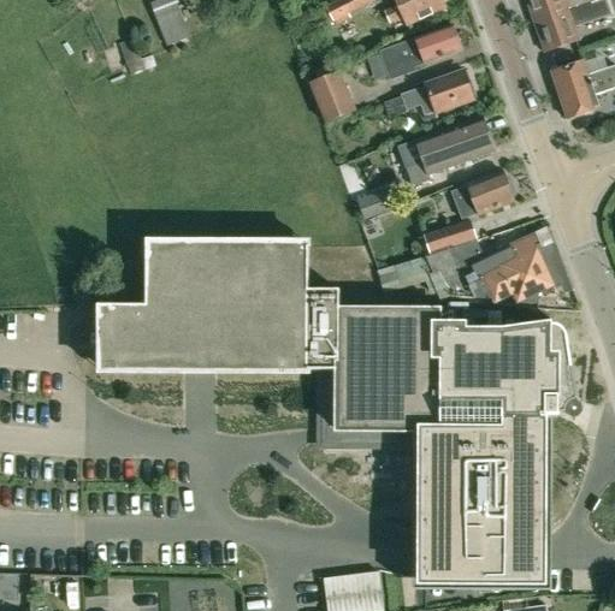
[(152,0),(167,41),(191,33),(178,0),(152,0)]
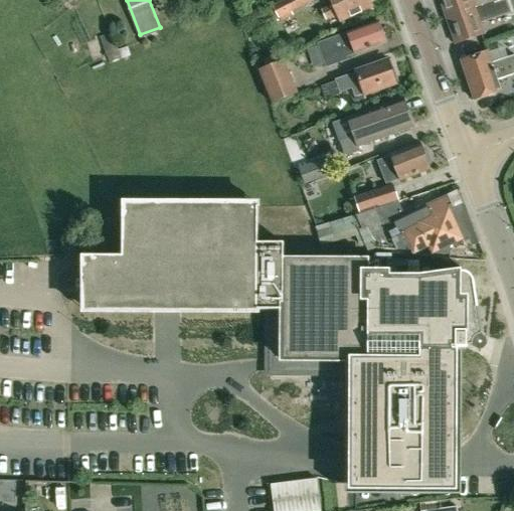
[(278,0),(274,2),(282,18),(295,12),(293,8),(308,0),(278,0)]
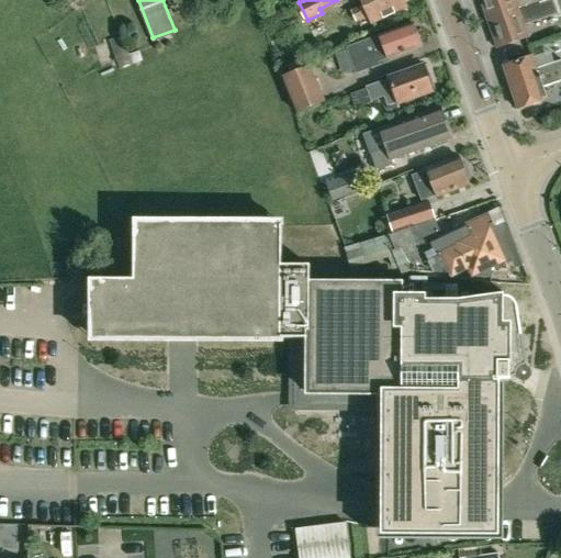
[(369,12),(372,21),(408,4),(406,0),(362,0),(363,1),(351,7),(357,18),(369,12)]
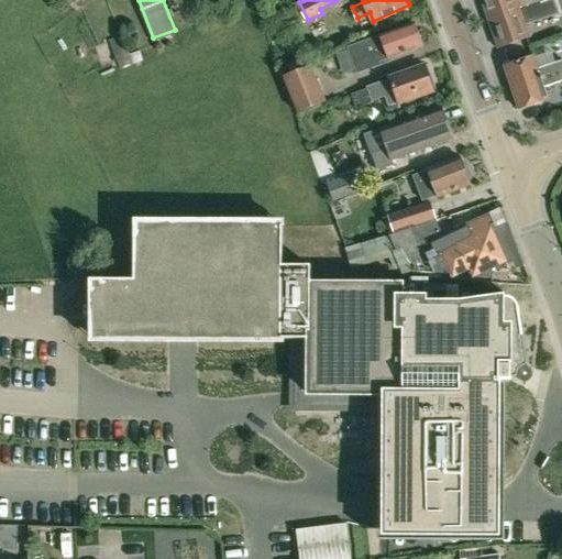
[(483,0),(489,18),(538,0),(483,0)]
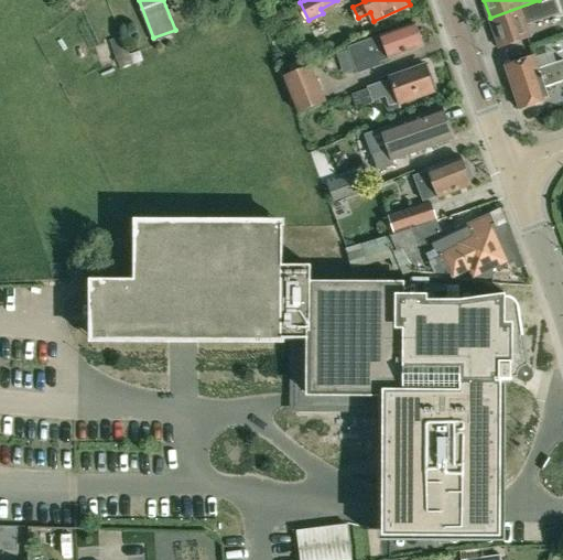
[(539,0),(490,18),(500,44),(531,33),(527,19),(548,11),(556,9),(553,0),(539,0)]
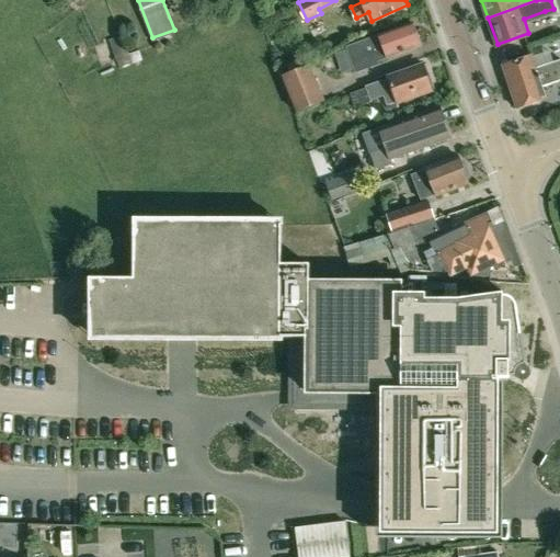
[(413,20),(347,44),(357,69),(375,63),(374,60),(388,55),(389,56),(422,44),(413,20)]
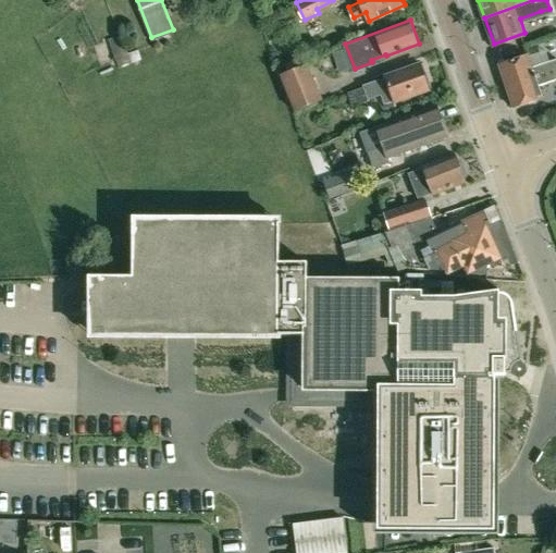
[(507,84),(555,66),(555,56),(533,64),(529,52),(499,62),(507,84)]
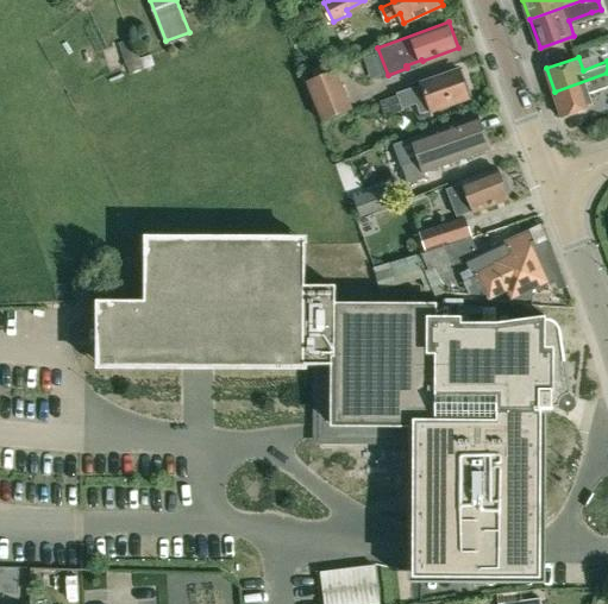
[(308,77),(323,118),(353,106),(339,67),(308,77)]
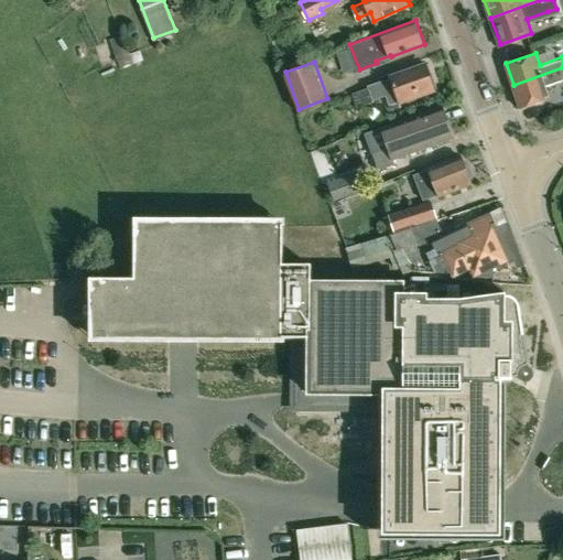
[(432,71),(429,72),(426,63),(389,76),(389,77),(368,84),(374,98),(387,94),(390,103),(397,100),(398,100),(434,87),(433,83),(436,82),(432,71)]
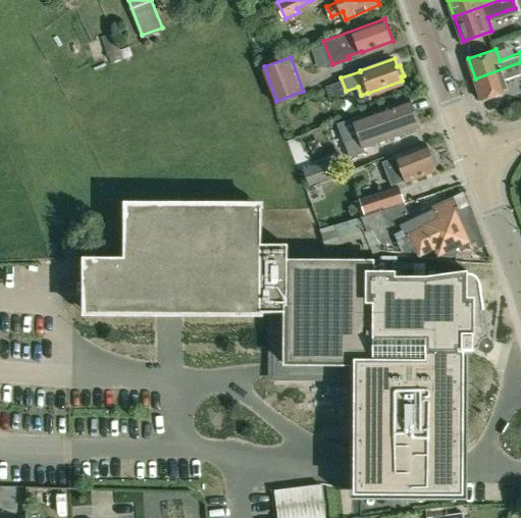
[(520,62),(475,79),(481,98),(509,89),(506,79),(520,72),(520,62)]
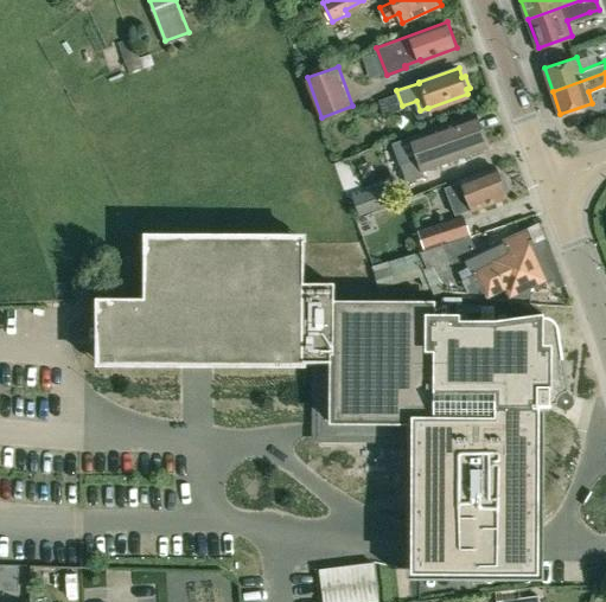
[(396,90),(377,97),(383,113),(402,106),(396,90)]
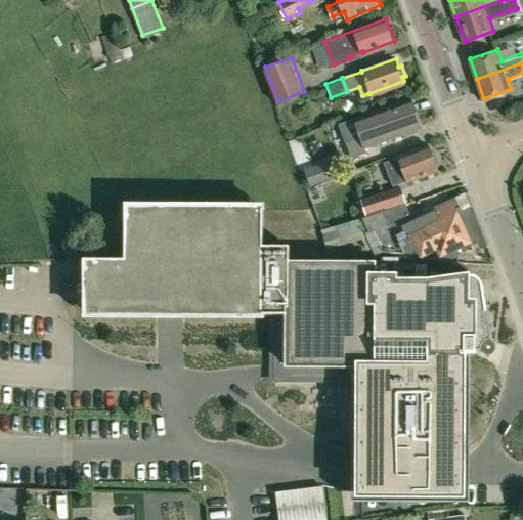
[(354,118),(340,123),(347,141),(352,156),(367,150),(366,146),(422,126),(411,96),(354,118)]
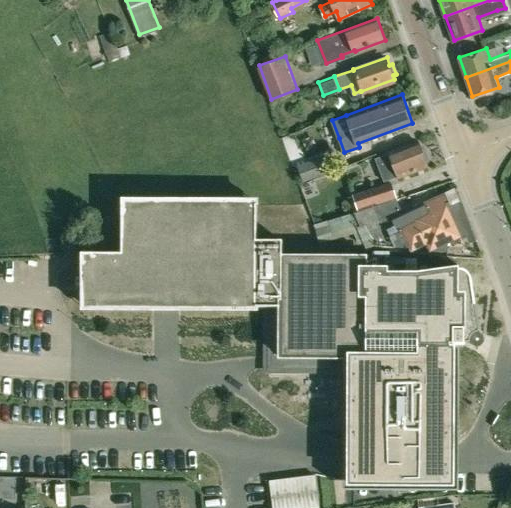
[(428,151),(423,150),(418,139),(389,151),(389,152),(376,157),(385,180),(398,174),(399,177),(429,165),(427,162),(430,158),(428,151)]
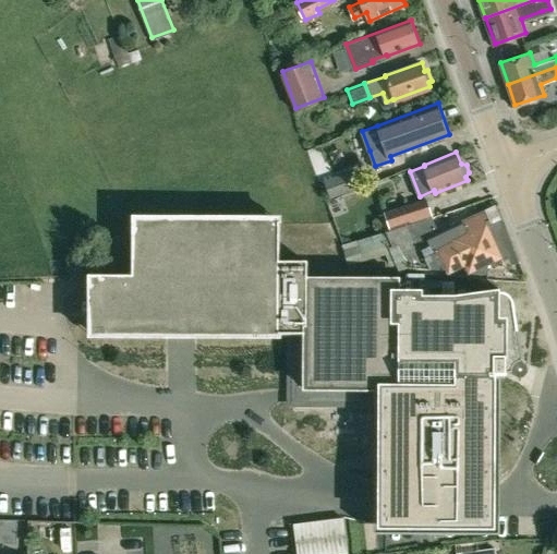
[(352,169),(324,179),(330,196),(358,187),(352,169)]
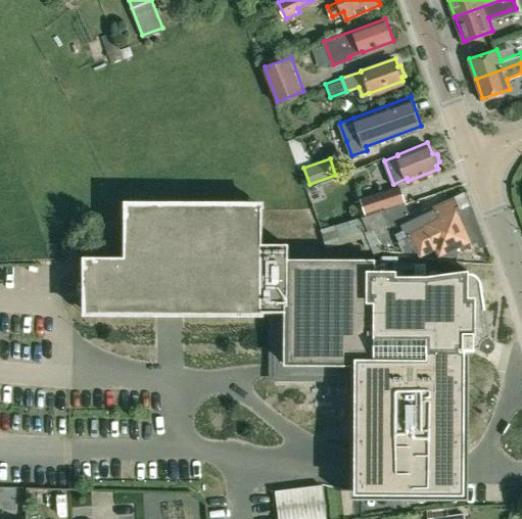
[(361,196),(366,213),(406,200),(400,184),(361,196)]
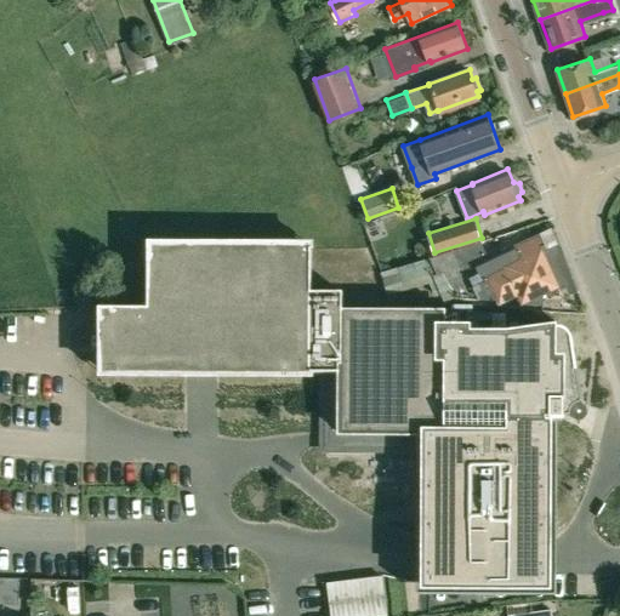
[(549,246),(542,232),(487,257),(483,250),(466,258),(461,245),(430,255),(438,274),(436,274),(447,298),(454,295),(455,296),(498,300),(500,304),(518,296),(519,300),(573,275),(559,241),(549,246)]
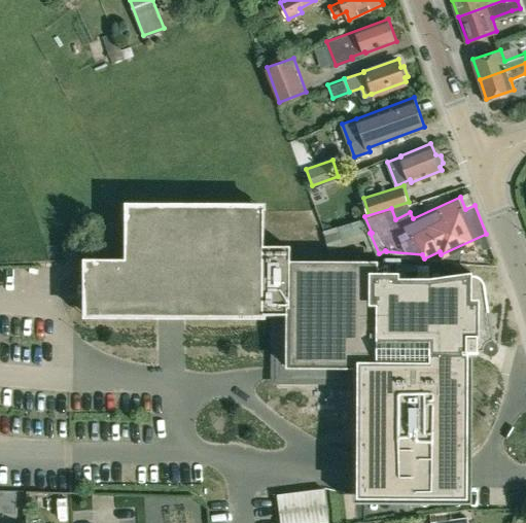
[(90,264),(90,313),(132,313),(132,314),(265,314),(279,314),(279,376),(355,376),(355,502),(406,502),(412,502),(474,502),(474,460),(474,354),(464,354),(464,352),(479,352),(479,351),(484,350),(489,355),(496,354),(500,350),(499,343),(493,338),(485,283),(483,279),(479,276),(474,275),(470,275),(432,280),(432,283),(388,283),(388,280),(392,277),(392,263),(380,263),(380,260),(292,260),(292,247),(265,247),(266,209),(132,209),(132,264),(90,264)]
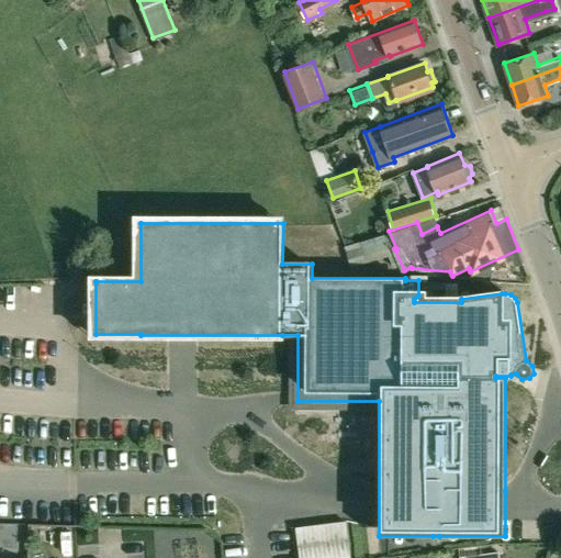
[(45,374),(43,392),(53,393),(55,375),(45,374)]
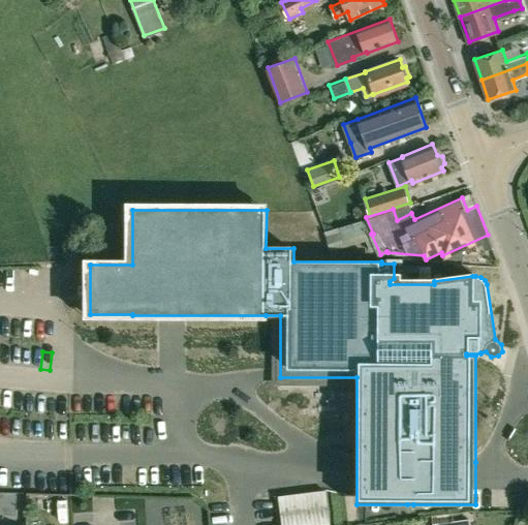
[(327,488),(279,494),(282,524),(309,524),(331,522),(327,488)]
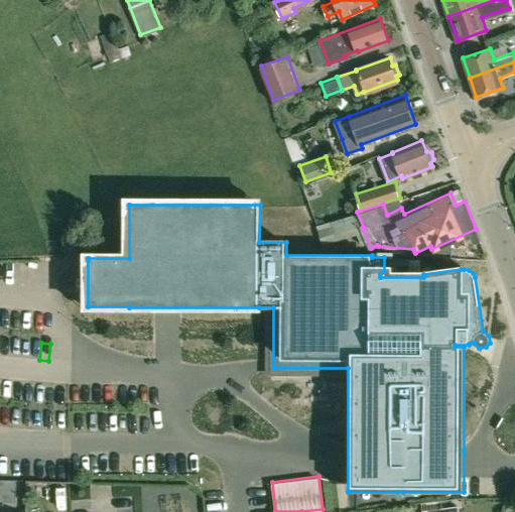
[(0,499),(16,500),(17,479),(0,478),(0,499)]
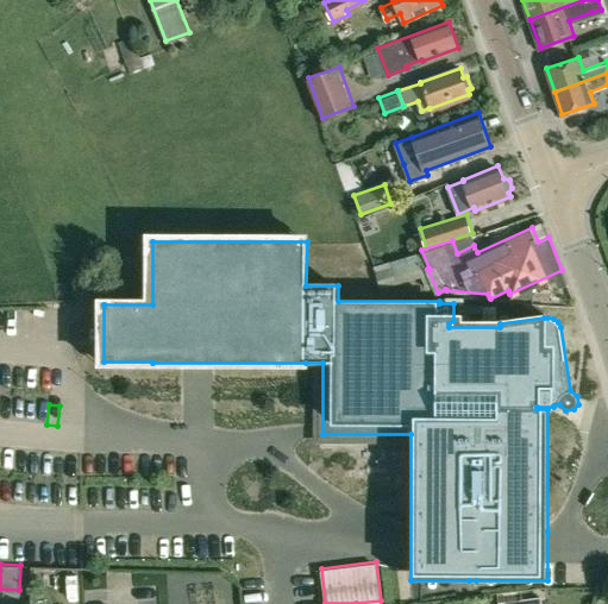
[(388,564),(389,597),(406,596),(403,564),(388,564)]
